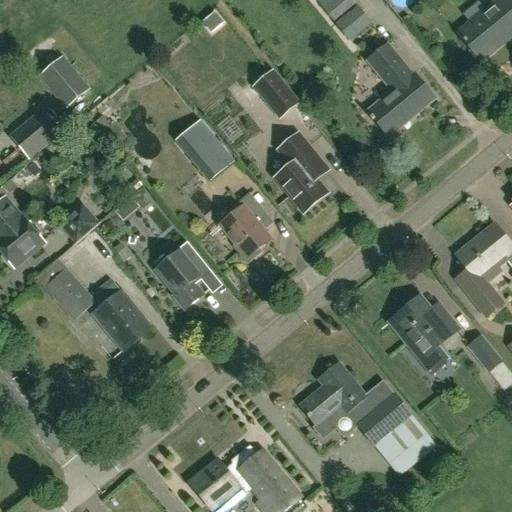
[(315,0),(333,22),(355,3),(352,0),(315,0)]
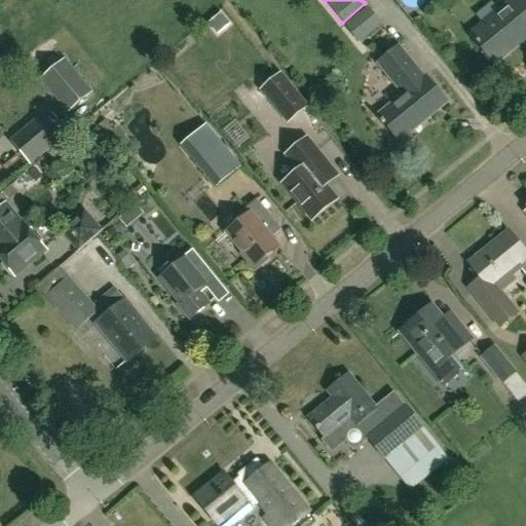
[(493,63),(525,36),(525,0),(512,0),(471,34),(493,63)]
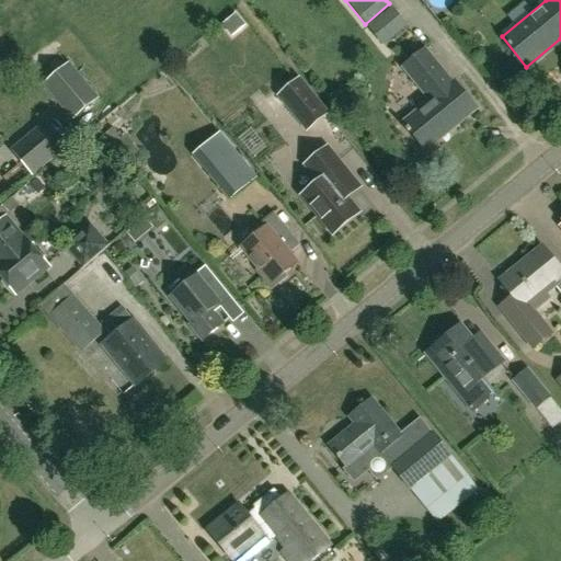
[(407,27),(391,9),(369,27),(384,45),(407,27)]
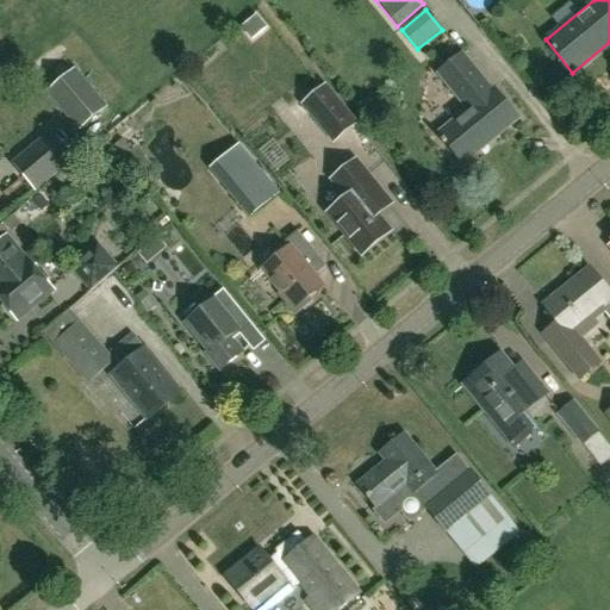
[(462,163),(517,118),(493,88),(491,89),(461,54),(437,73),(468,110),(437,134),(462,163)]
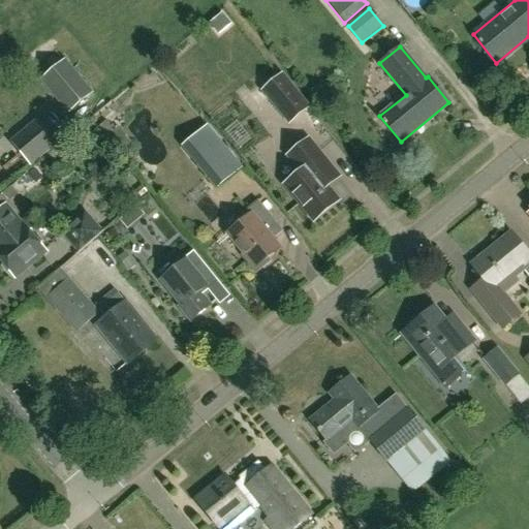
[(63,62),(51,72),(42,80),(69,112),(90,93),(63,62)]
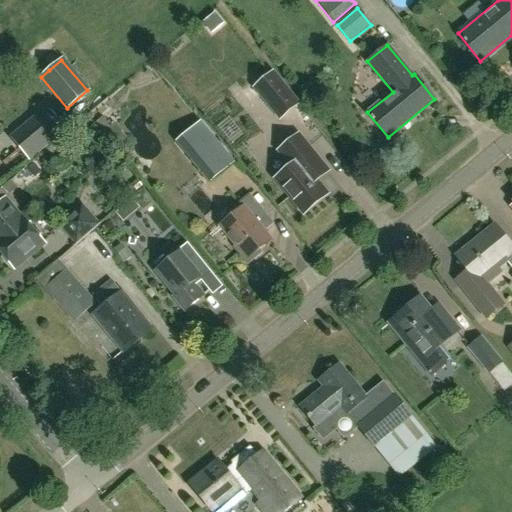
[(255,87),(280,118),(297,104),(272,73),(255,87)]
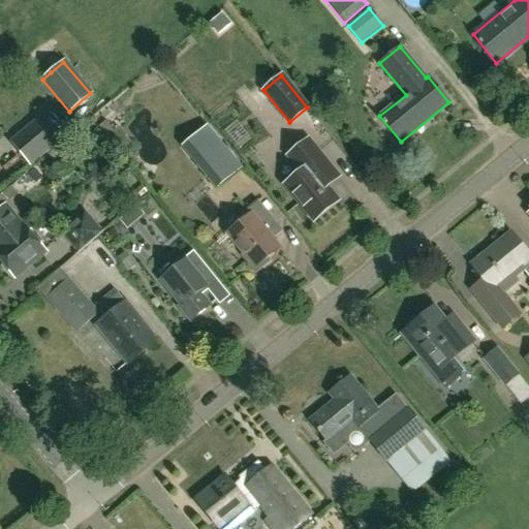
[(11,143),(30,164),(62,136),(43,116),(11,143)]
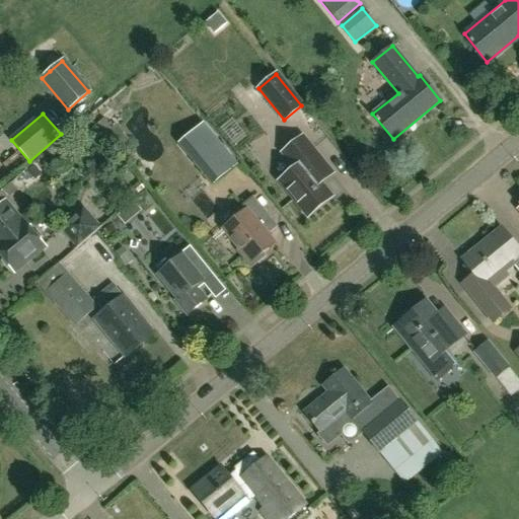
[(204,124),(178,145),(211,184),(236,163),(204,124)]
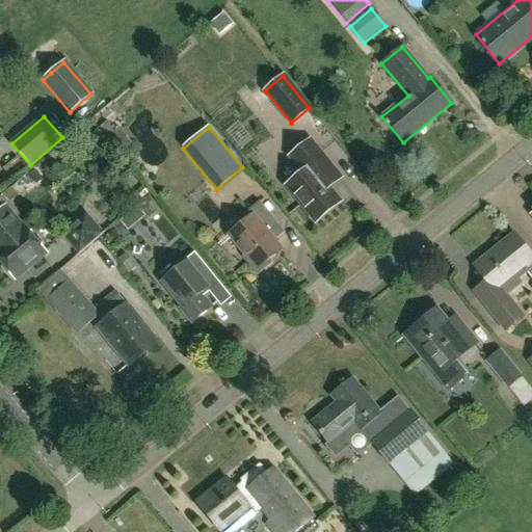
[(287,185),(316,221),(339,202),(328,188),(341,178),(310,139),(289,156),(302,173),(287,185)]
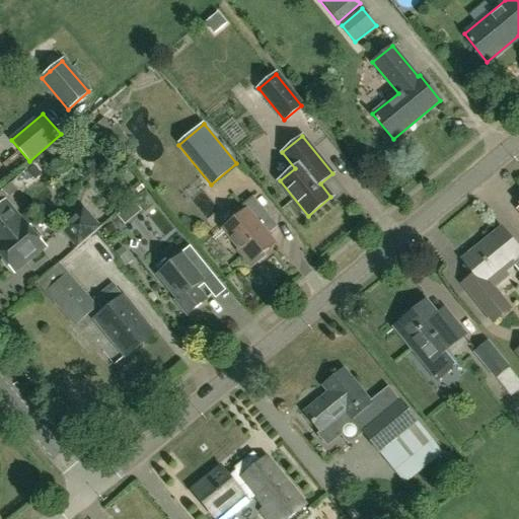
[(236,251),(250,269),(265,256),(263,253),(274,244),(263,231),(273,222),(252,198),(241,207),(245,211),(223,229),(239,248),(236,251)]
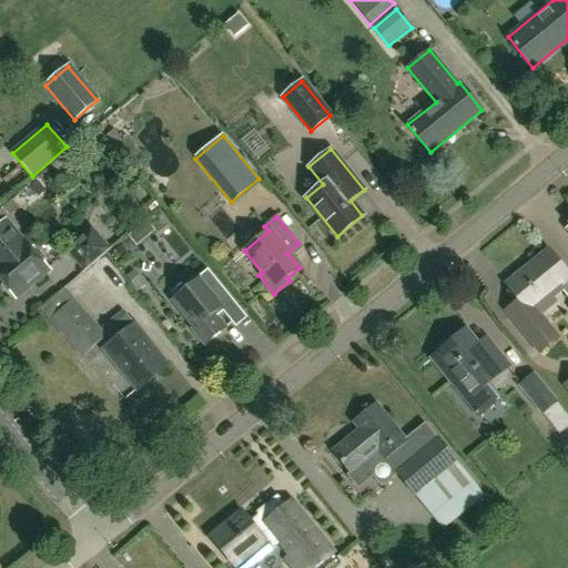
[(4,220),(0,224),(0,280),(2,283),(1,286),(8,295),(12,295),(14,298),(49,270),(26,241),(23,242),(4,220)]
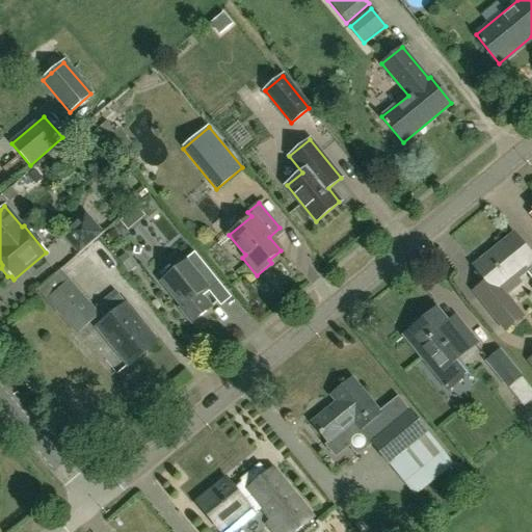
[(80,254),(102,234),(84,214),(62,233),(80,254)]
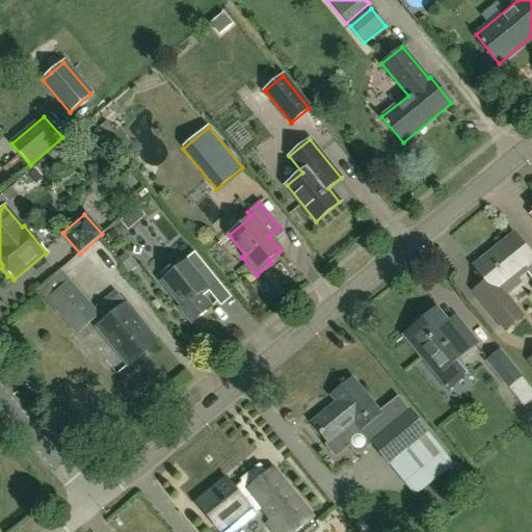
[(531,255),(515,235),(475,267),(486,282),(475,291),(498,320),(506,330),(524,316),(515,306),(512,309),(497,290),(525,268),(531,276),(531,255)]
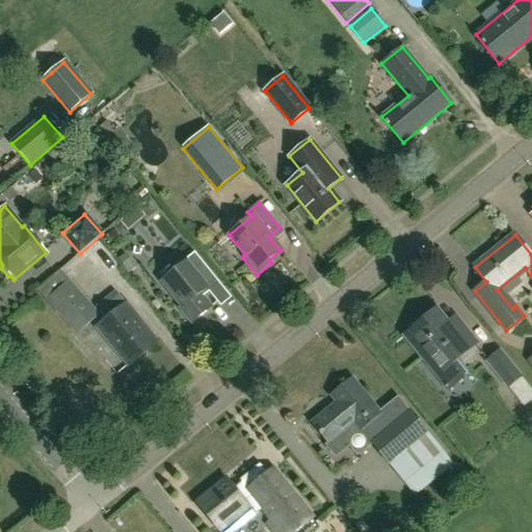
[(206,289),(209,292),(219,284),(194,253),(183,261),(185,263),(161,282),(182,307),(180,309),(192,323),(211,308),(200,294),(206,289)]
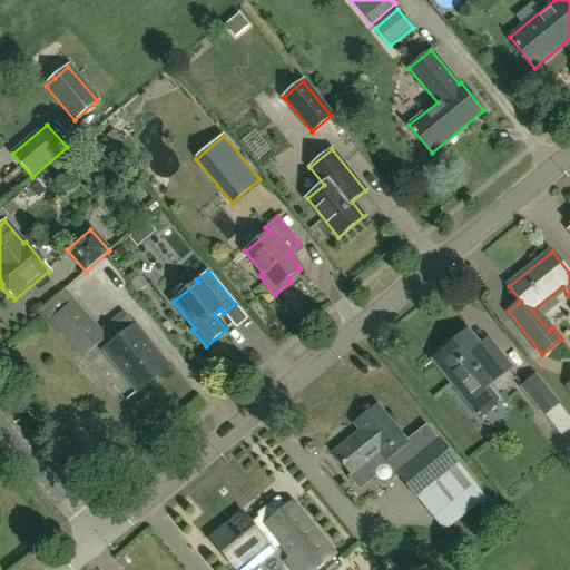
[(80,355),(104,335),(90,318),(89,320),(64,290),(40,311),(80,355)]
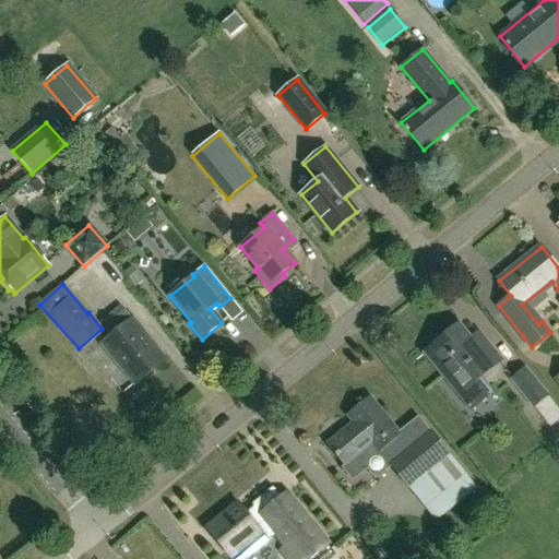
[(153,360),(159,355),(121,308),(102,323),(111,336),(103,344),(135,384),(157,366),(153,360)]
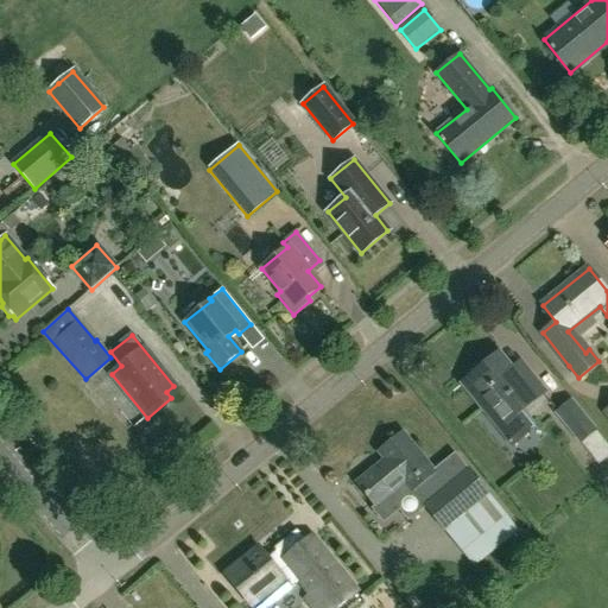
[(545,392),(530,372),(518,381),(511,372),(512,371),(499,353),(462,382),(513,445),(534,429),(521,411),(545,392)]
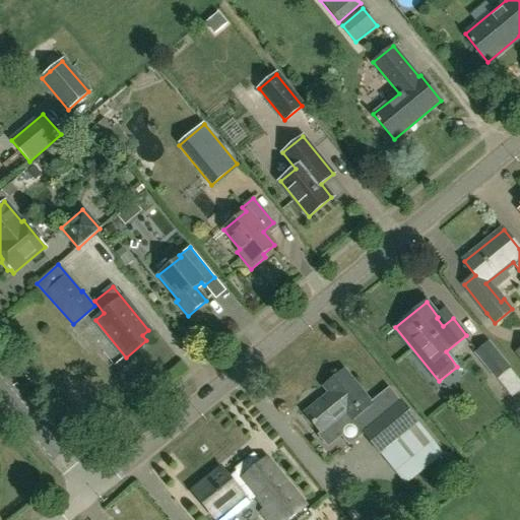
[(476,353),(497,378),(510,368),(489,343),(476,353)]
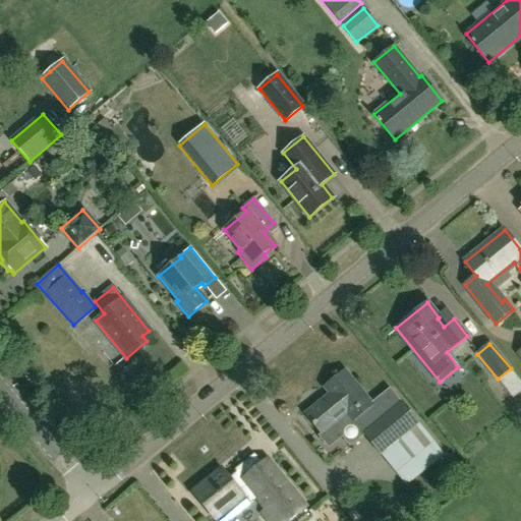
[(381,454),(418,423),(402,403),(401,404),(390,390),(372,405),(345,370),(325,387),(331,395),(328,397),(330,400),(324,405),(322,402),(305,415),(322,435),(320,437),(326,444),(353,422),(363,436),(365,435),(381,454)]
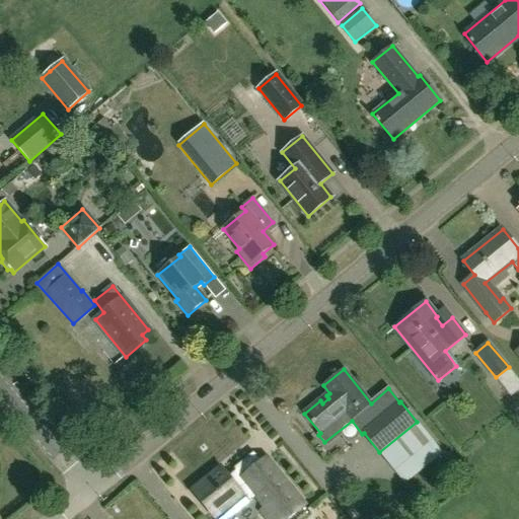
[(251,456),(250,455),(234,468),(236,471),(228,477),(222,468),(194,492),(216,518),(229,518),(250,503),(248,501),(255,495),(266,508),(262,512),(268,518),(288,518),(304,506),(267,459),(258,465),(255,461),(253,463),(249,458),(251,456)]
